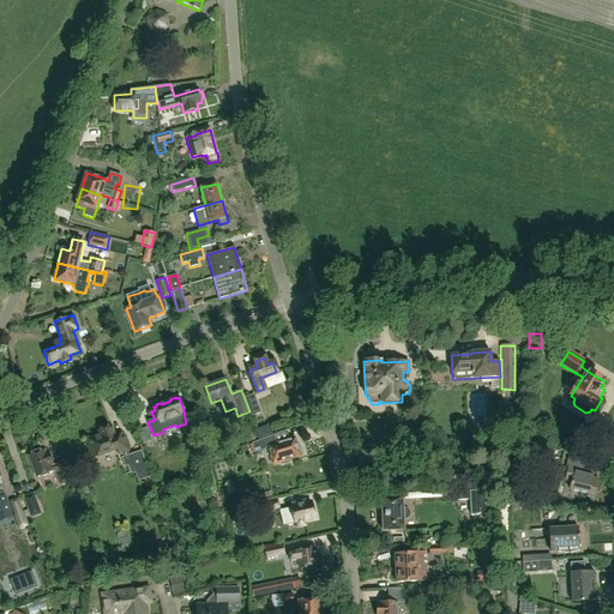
[(489,403),(491,434),(501,433),(501,429),(506,428),(505,416),(500,417),(499,402),(489,403)]
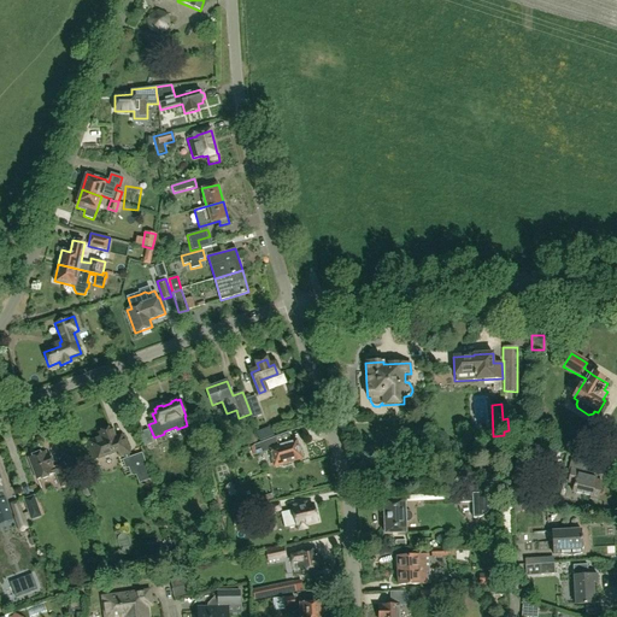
[(130,457),(129,453),(122,435),(115,438),(112,429),(110,430),(109,427),(100,430),(101,433),(99,434),(100,438),(88,442),(94,460),(118,451),(121,457),(123,456),(124,459),(122,460),(125,470),(129,469),(131,476),(134,477),(136,476),(139,485),(152,480),(142,453),(130,457)]
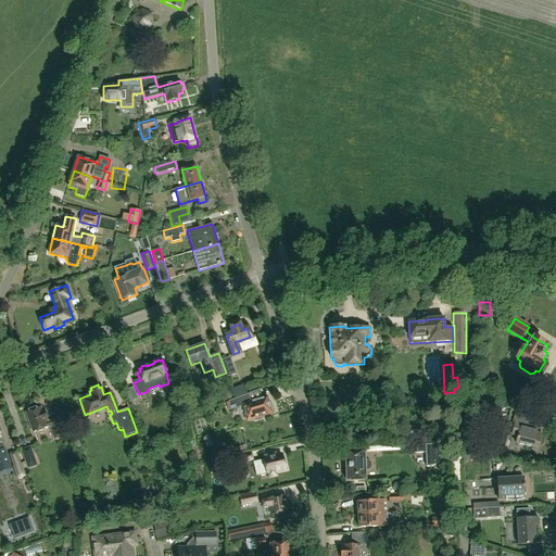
[(138,400),(134,387),(125,390),(130,403),(138,400)]
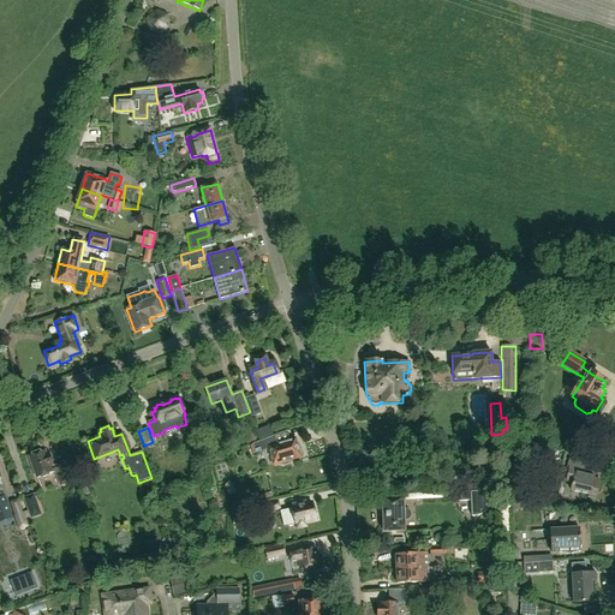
[(294,440),(275,446),(270,447),(268,440),(252,443),(255,454),(267,451),(272,465),(299,457),(294,440)]
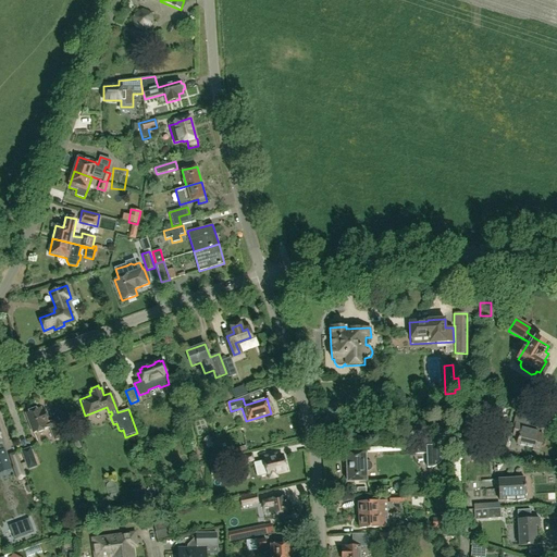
[(494,406),(482,404),(479,412),(492,416),(494,406)]
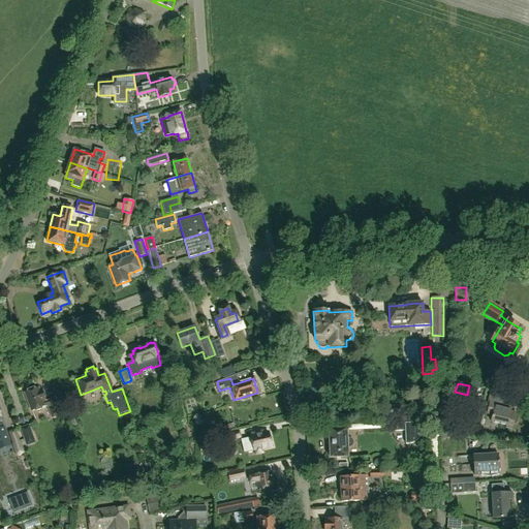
[(52,417),(60,414),(54,398),(45,401),(41,390),(40,391),(39,387),(25,394),(31,410),(47,405),(52,417)]
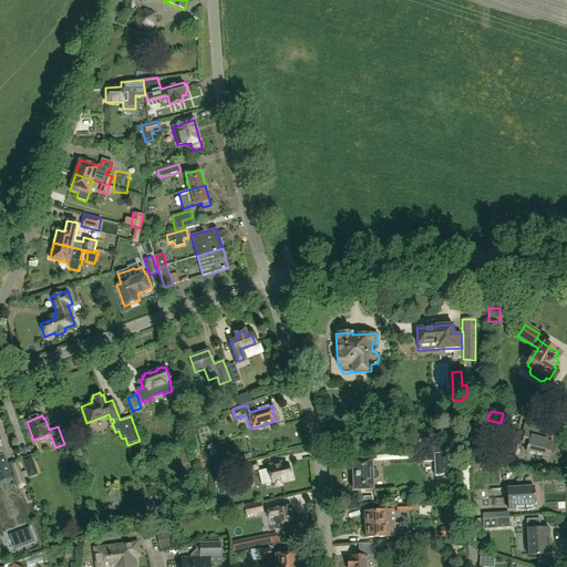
[(539,434),(542,423),(526,419),(525,423),(524,423),(523,431),(525,431),(522,444),(528,445),(526,453),(543,456),(542,459),(548,461),(553,443),(547,441),(548,436),(539,434)]
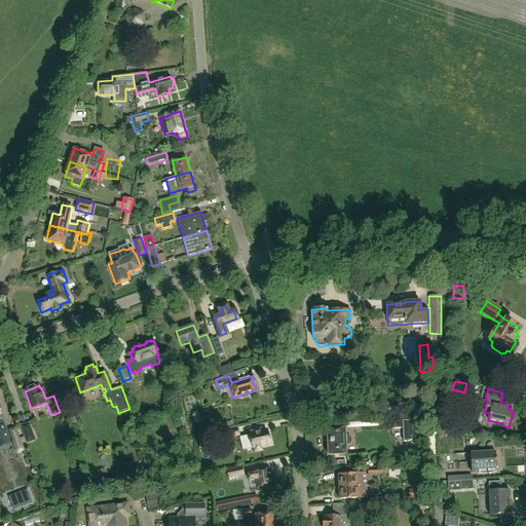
[(0,440),(0,441),(1,444),(9,441),(4,424),(2,425),(0,420),(1,419),(0,416),(0,413),(1,413),(0,410),(0,440)]
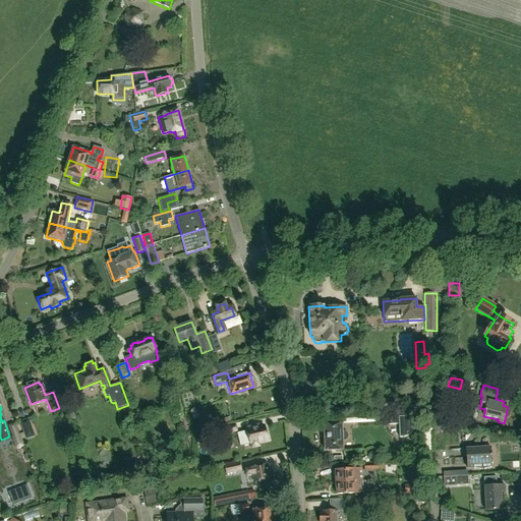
[(424,409),(414,409),(414,414),(419,414),(419,418),(424,418),(424,409)]
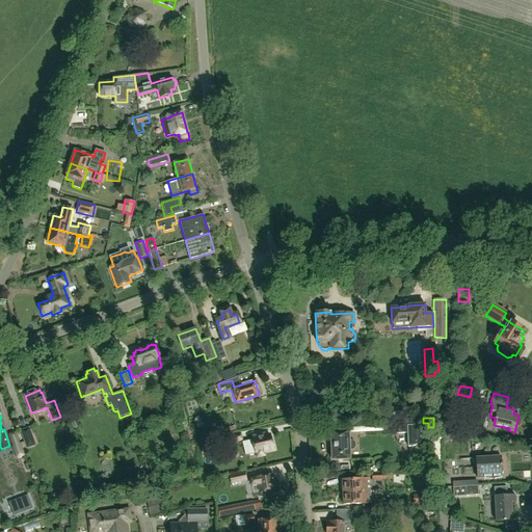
[(395,425),(396,433),(407,433),(407,447),(409,447),(410,447),(413,447),(415,447),(416,446),(418,445),(419,444),(421,443),(422,441),(423,440),(423,437),(424,435),(424,434),(424,432),(424,431),(422,425),(421,424),(420,422),(418,421),(417,420),(415,420),(413,419),(410,419),(408,419),(406,419),(404,420),(403,420),(401,421),(400,423),(398,424),(397,425),(395,425)]
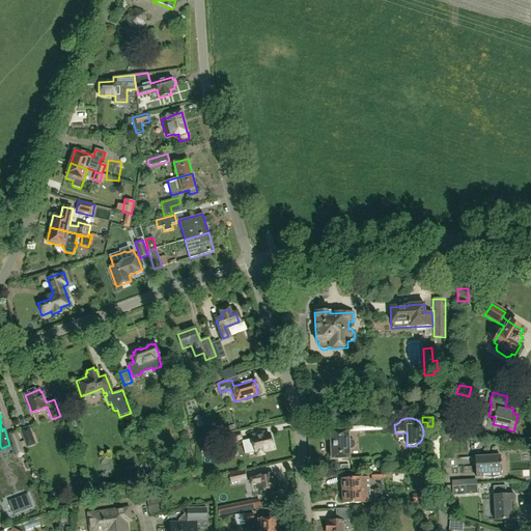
[(36,445),(29,426),(20,430),(24,441),(20,443),(22,448),(26,447),(26,448),(36,445)]
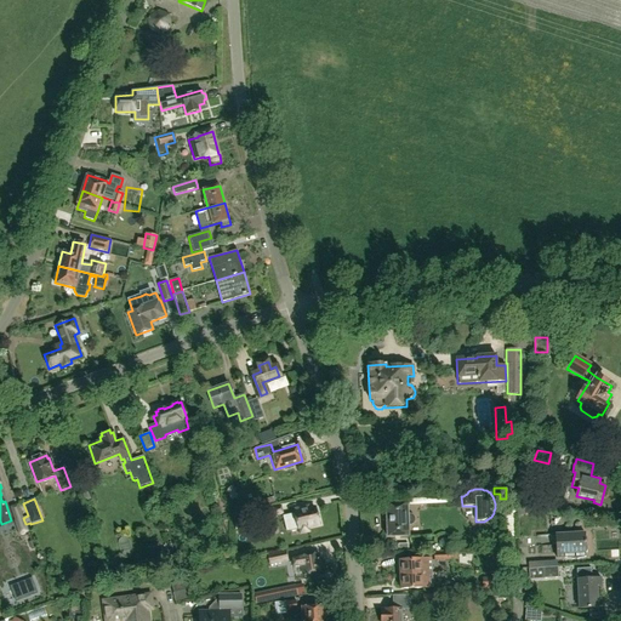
[(387,537),(409,536),(409,525),(410,525),(411,525),(412,524),(414,523),(414,522),(415,520),(415,519),(415,518),(414,517),(414,516),(412,514),(410,514),(409,513),(408,514),(408,503),(386,505),(387,537)]
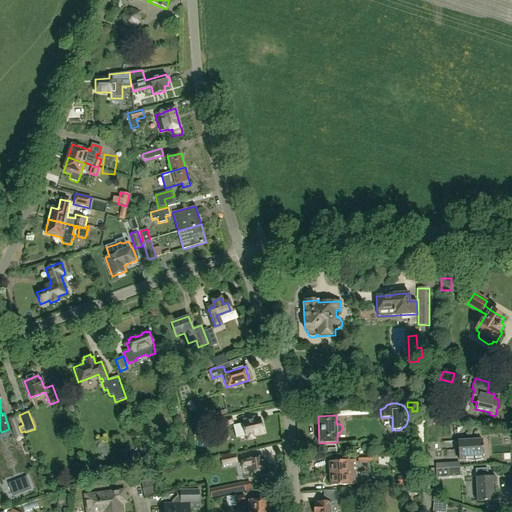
[(15,416),(8,419),(12,429),(19,427),(15,416)]
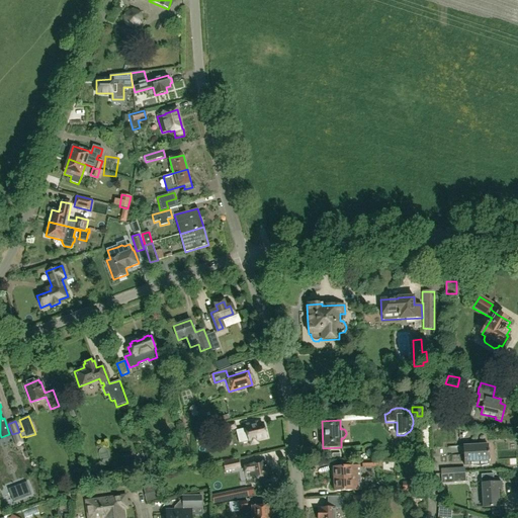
[(224,424),(225,432),(237,429),(235,422),(224,424)]
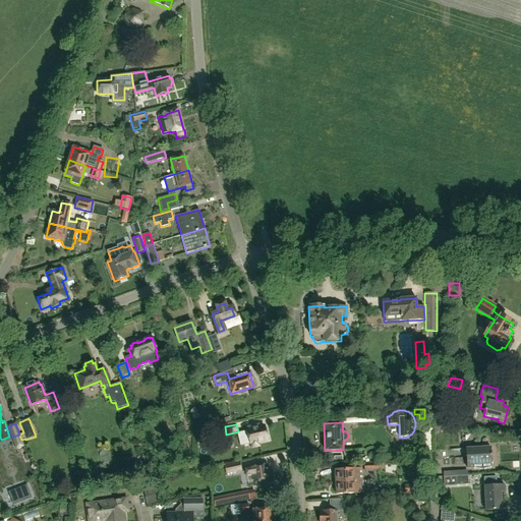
[(240,447),(250,445),(250,447),(257,445),(257,442),(267,440),(265,426),(257,428),(257,426),(246,428),(247,430),(237,433),(240,447)]
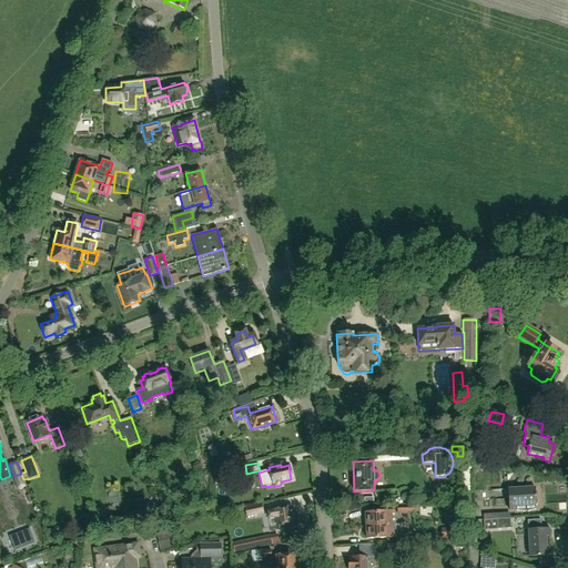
[(535,487),(508,489),(509,511),(517,510),(526,511),(536,509),(535,487)]
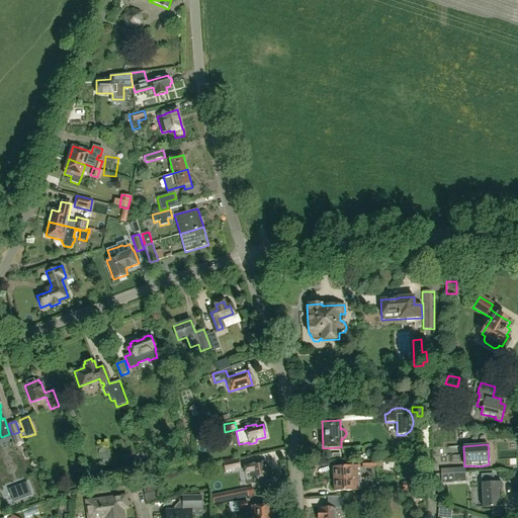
[(423,472),(422,458),(410,459),(411,473),(423,472)]
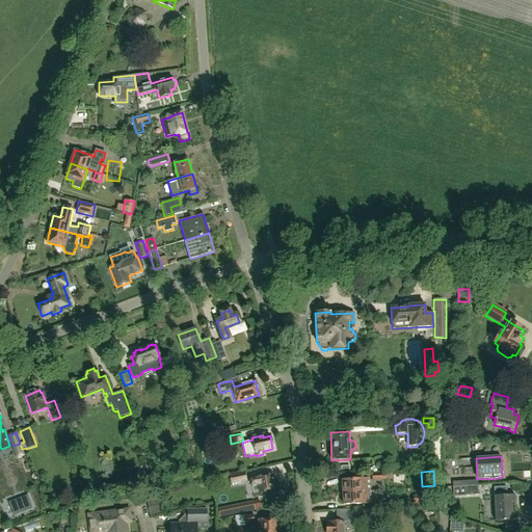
[(244,473),(230,476),(232,483),(246,480),(244,473)]
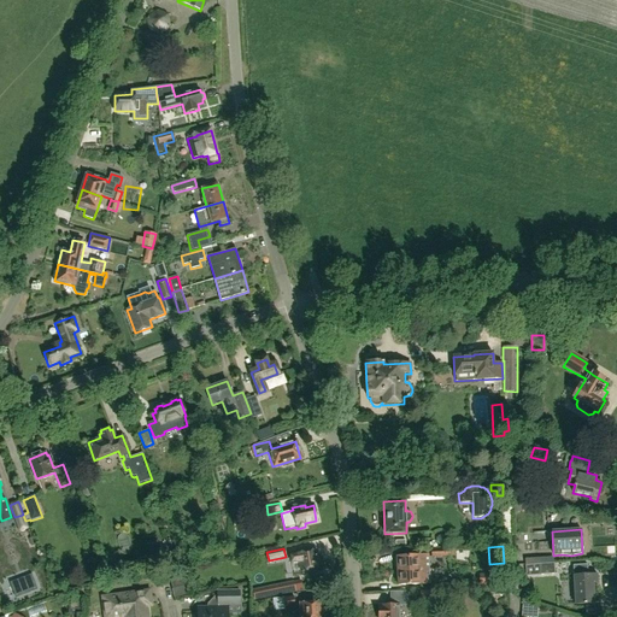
[(319,559),(316,557),(315,551),(291,554),(292,563),(299,562),(300,571),(319,568),(321,565),(322,564),(322,563),(321,562),(321,560),(319,559)]
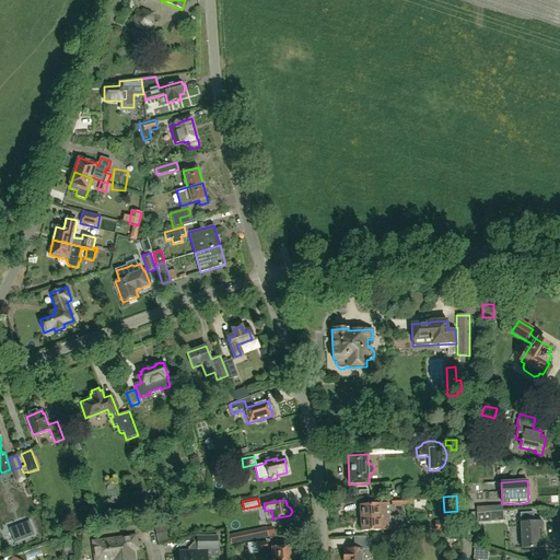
[(361,517),(389,516),(389,504),(360,505),(361,517)]
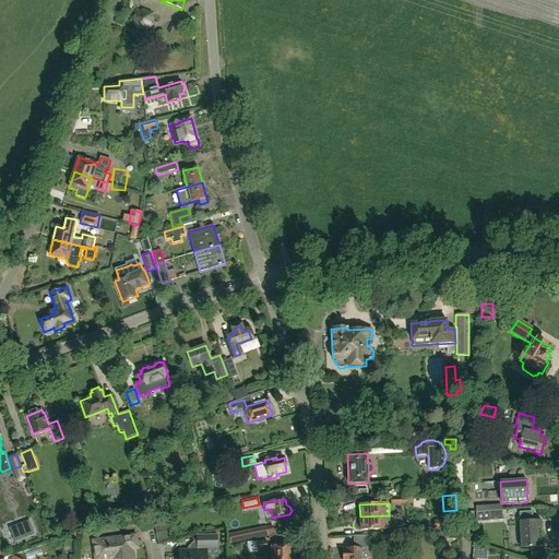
[(476,522),(502,520),(502,510),(476,512),(476,522)]
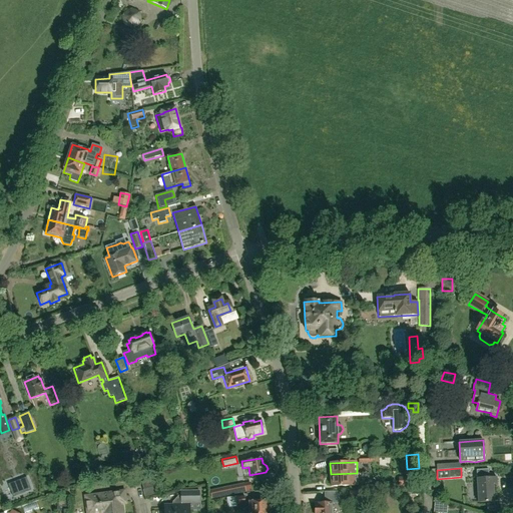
[(488,469),(476,470),(477,479),(478,503),(494,502),(493,484),(497,484),(496,478),(489,478),(488,469)]
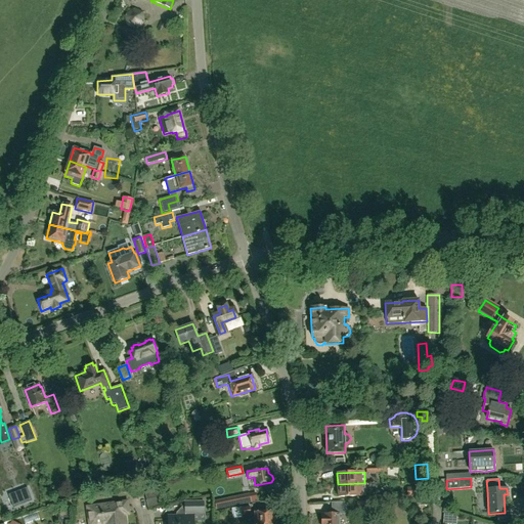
[(364,483),(338,484),(338,497),(357,496),(365,495),(364,483)]
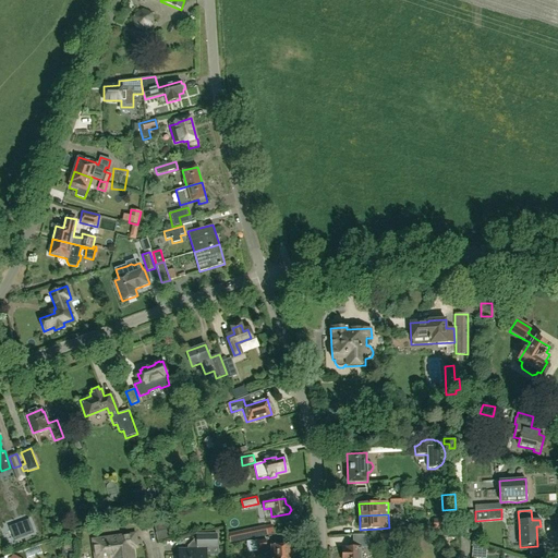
[(434,529),(448,529),(448,520),(434,520),(434,529)]
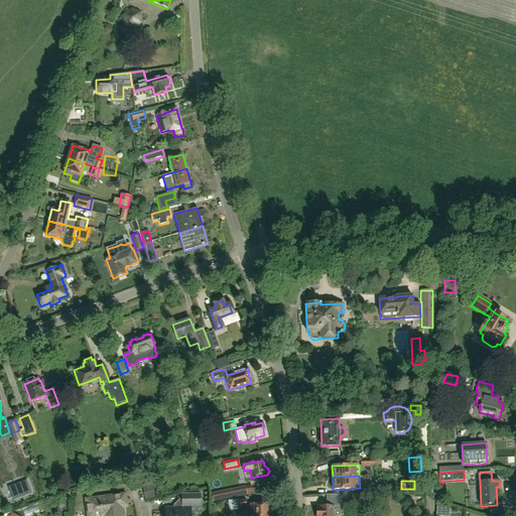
[(152,485),(143,487),(144,493),(154,491),(152,485)]
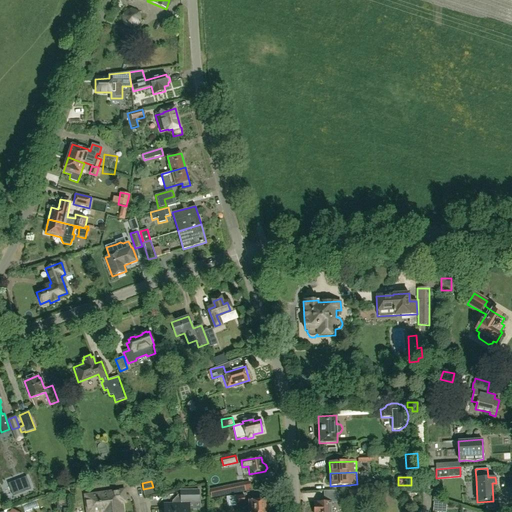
[(250,482),(209,490),(211,498),(251,489),(250,482)]
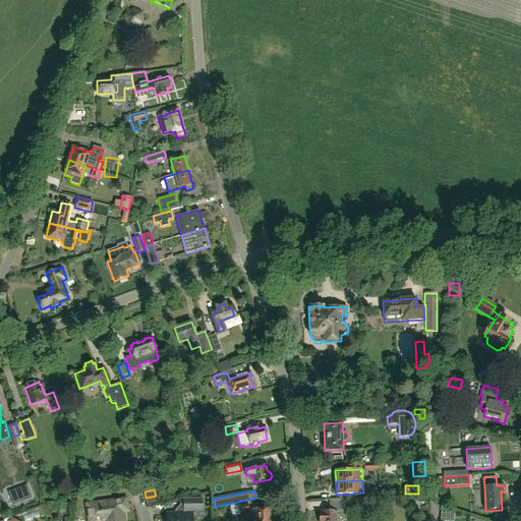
[(192,520),(192,512),(193,512),(204,512),(204,498),(182,499),(183,502),(175,510),(175,513),(167,513),(167,519),(165,519),(164,520),(192,520)]
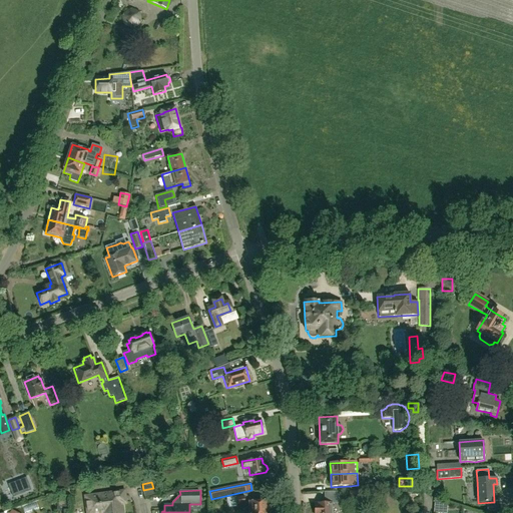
[(124,491),(85,496),(87,512),(122,512),(121,504),(125,503),(124,491)]
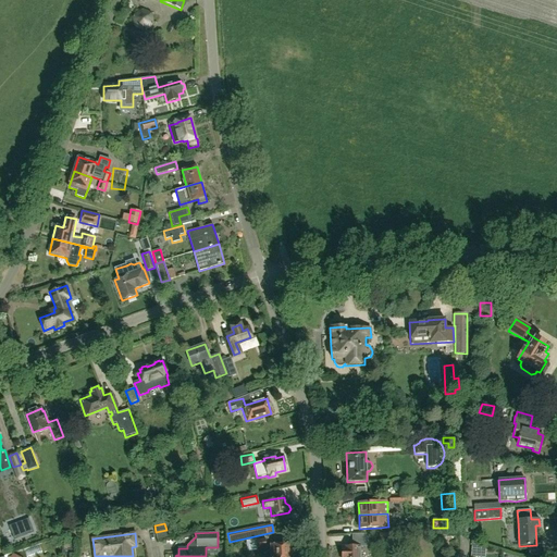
[(267,547),(265,537),(247,539),(247,552),(258,551),(258,548),(267,547)]
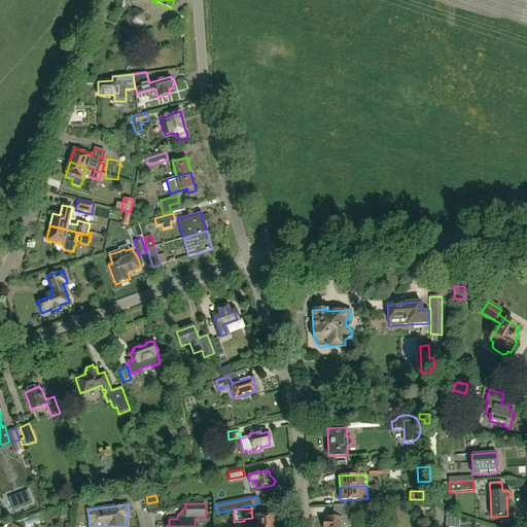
[(334,518),(323,518),(323,526),(341,526),(341,520),(341,518),(345,518),(345,512),(334,512),(334,518)]
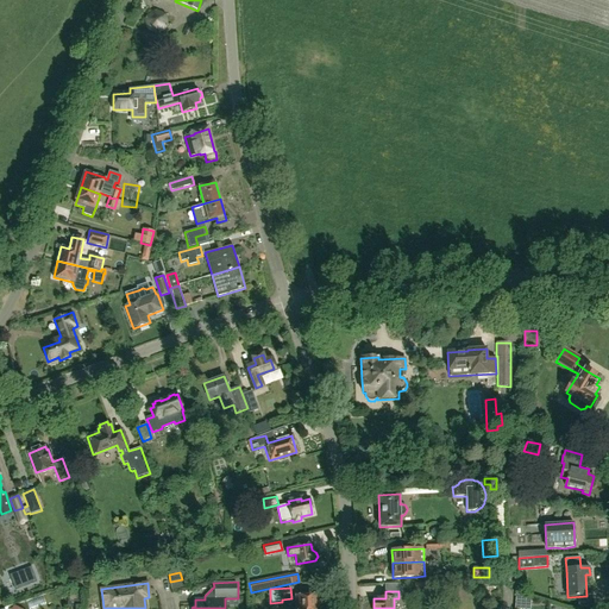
[(319,608),(318,592),(295,595),(296,608),(319,608)]
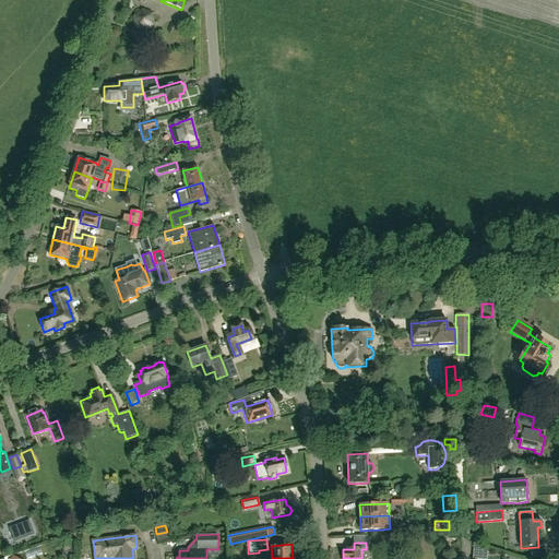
[(73,545),(63,546),(64,558),(74,558),(73,545)]
